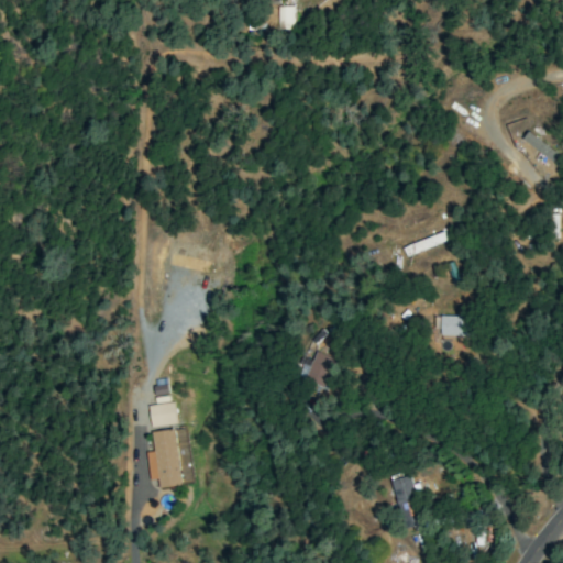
[(277,29),(291,29),(293,7),(278,7),(277,29)]
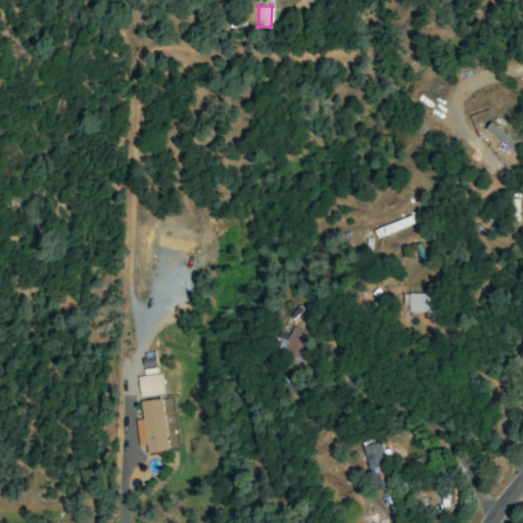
[(485,130),(514,150),(519,143),(490,123),(485,130)]
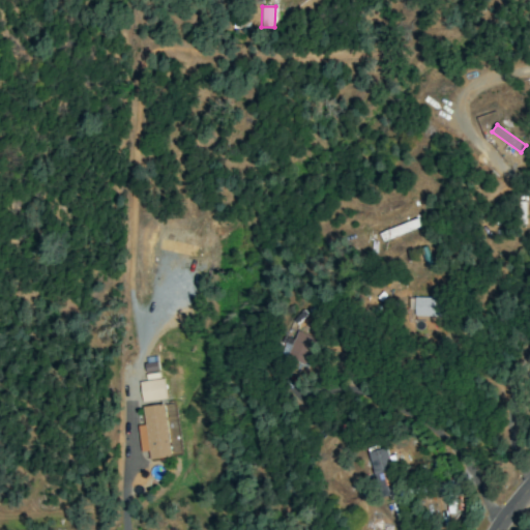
[(420,226),(416,217),(379,233),(382,241),(420,226)]
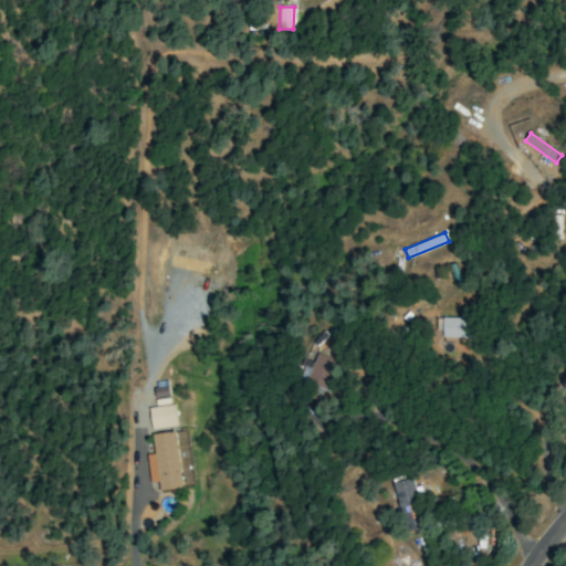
[(438,317),(438,337),(470,338),(471,318),(438,317)]
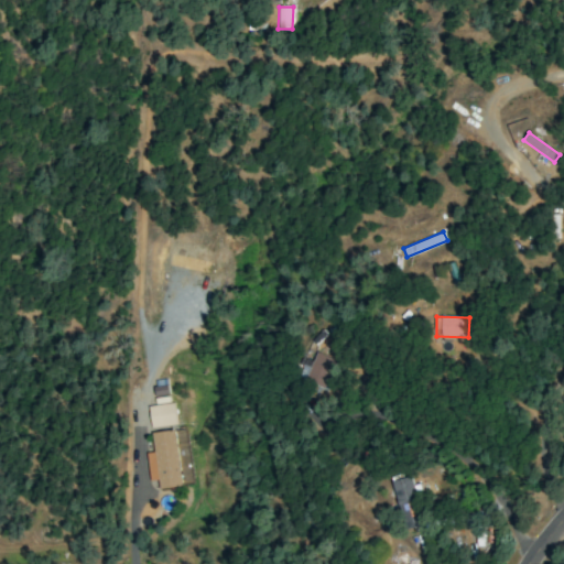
[(334,360),(314,353),(311,362),(304,359),(296,380),(323,389),(334,360)]
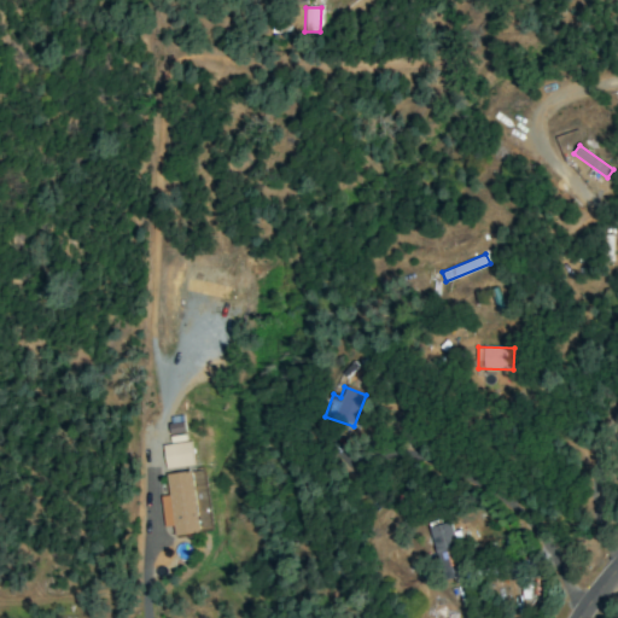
[(165,470),(193,465),(190,441),(162,445),(165,470)]
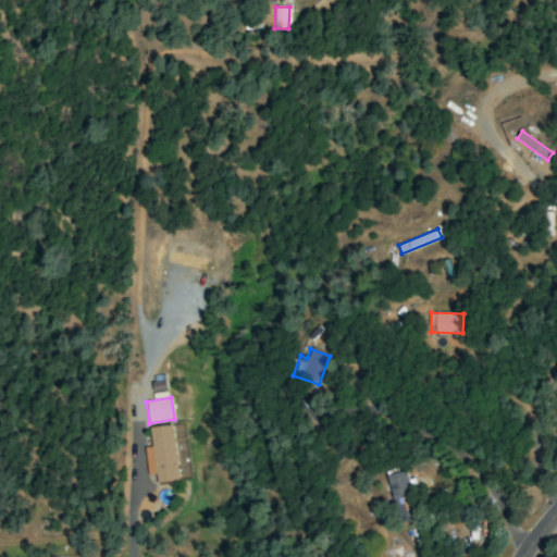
[(149,428),(151,446),(144,447),(147,475),(156,474),(157,483),(188,479),(182,423),(149,428)]
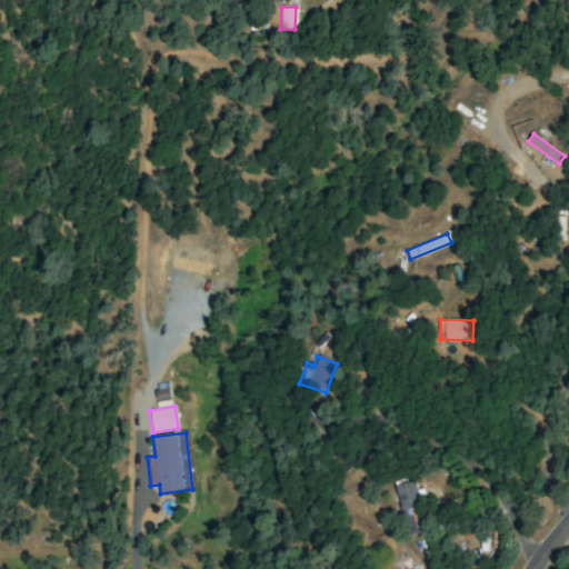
[(408,535),(426,530),(415,480),(396,485),(408,535)]
